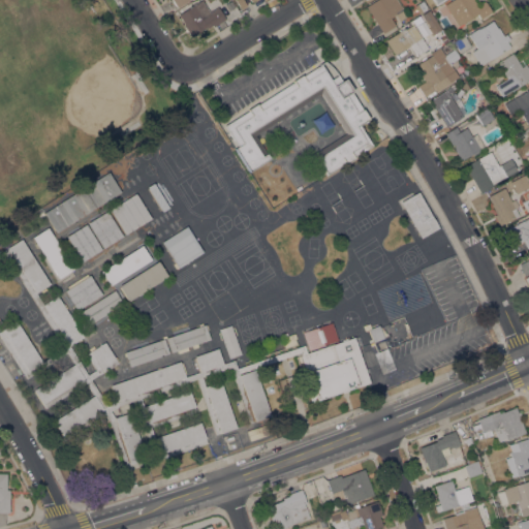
[(200,0),(209,12),(217,7),(225,19),(213,27),(212,25),(207,28),(206,27),(191,36),(183,24),(184,23),(178,14),(200,0)]
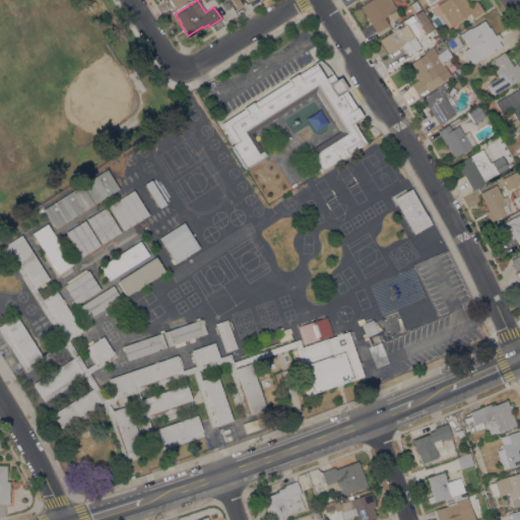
[(238,0),(242,5),(236,9),(230,0),(238,0)]
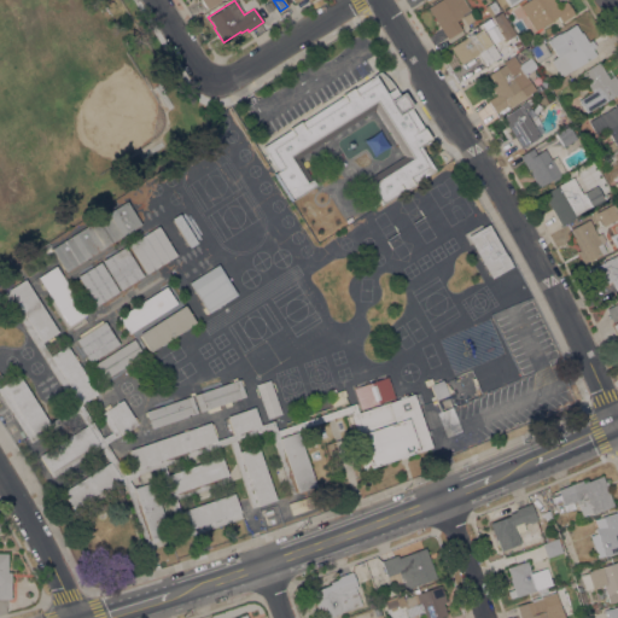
[(461,15),(462,17),(455,21),(461,30),(447,39),(427,7),(439,0),(464,0),(470,9),(462,13),(461,15)]
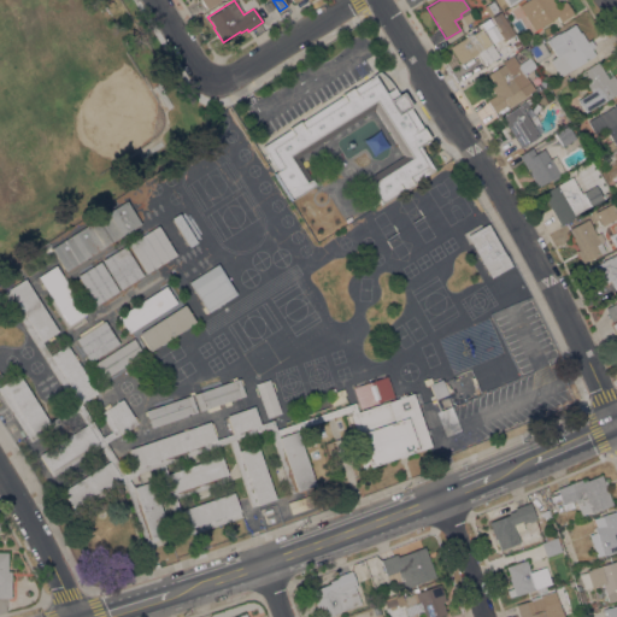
[(518,6),(527,0),(552,0),(557,7),(565,1),(573,15),(560,22),(557,16),(534,30),(518,6)]
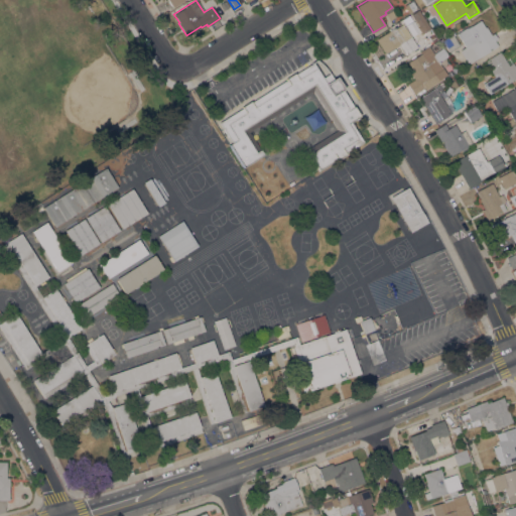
[(403,6),(411,1),(416,9),(408,13),(403,6)]
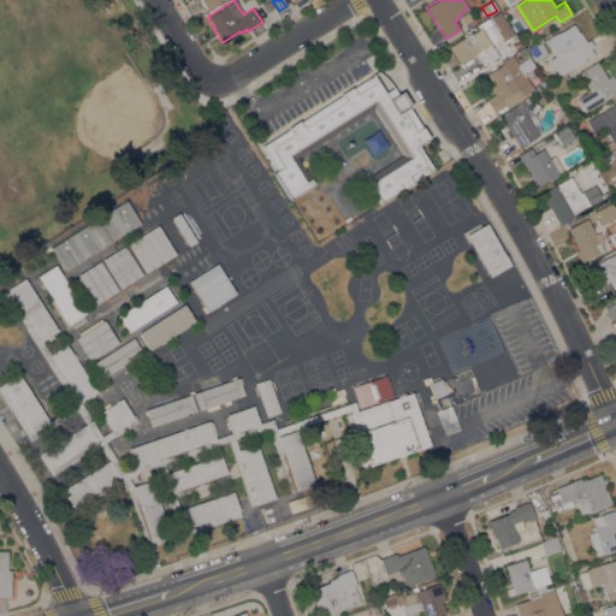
[(475,18),(466,24),(461,17),(471,11),(475,18)]
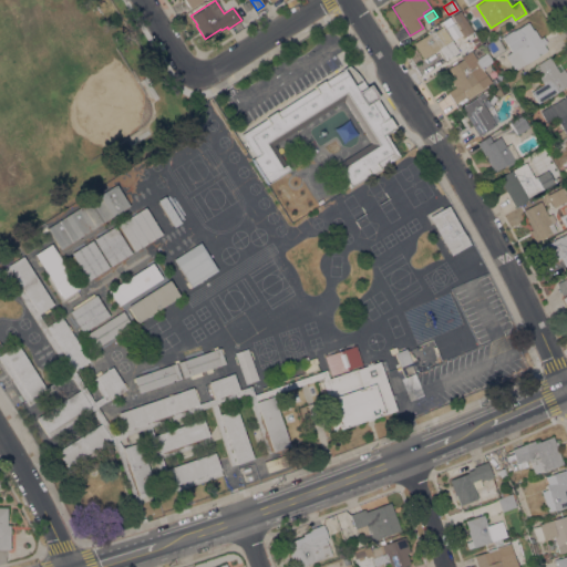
[(472,31),(470,33),(470,35),(470,37),(465,39),(464,37),(463,38),(460,32),(461,31),(452,17),(460,11),(472,31)]
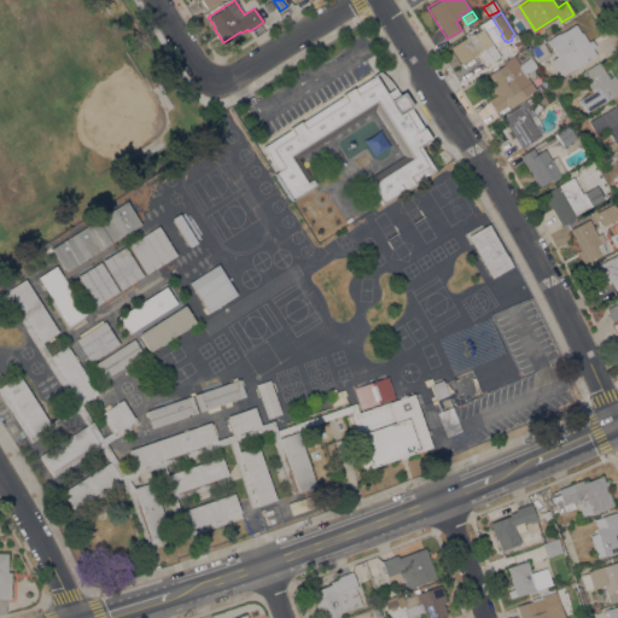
[(596,54),(560,77),(551,60),(557,57),(547,40),(559,33),(559,34),(564,31),(575,24),(581,33),(582,31),(596,54)]
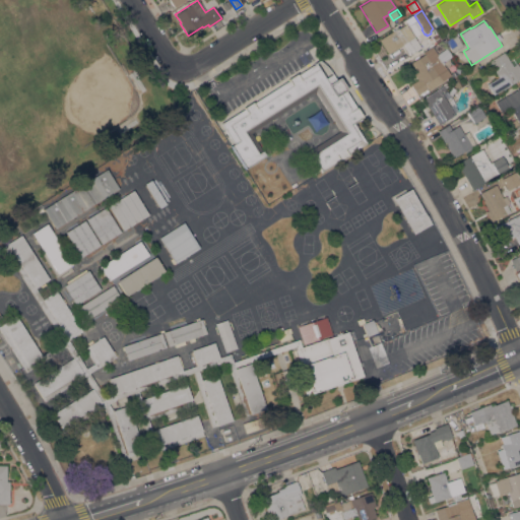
[(420,48),(419,48),(420,50),(416,52),(415,53),(414,51),(408,55),(401,45),(398,47),(405,58),(395,64),(389,53),(387,54),(379,40),(397,27),(398,28),(405,24),(420,48)]
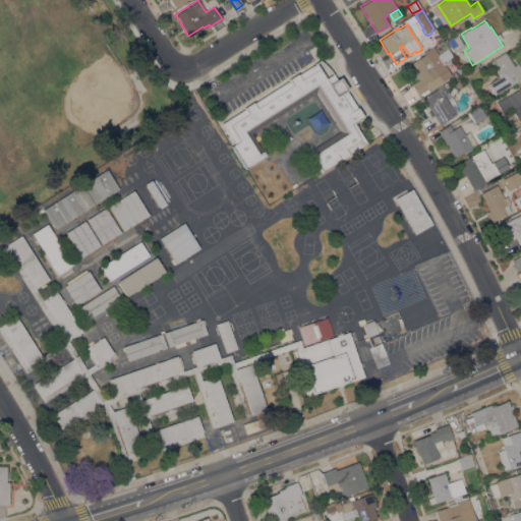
[(457,35),(464,46),(453,53),(446,42),(457,35)]
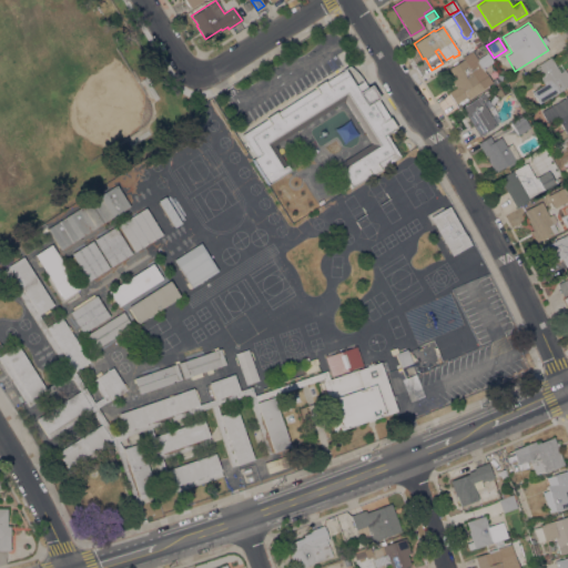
[(488,53),(494,62),(483,69),(492,82),(483,89),(468,99),(466,97),(455,104),(447,92),(456,88),(450,80),(454,78),(448,69),(463,60),(462,59),(473,51),(477,59),(488,53)]
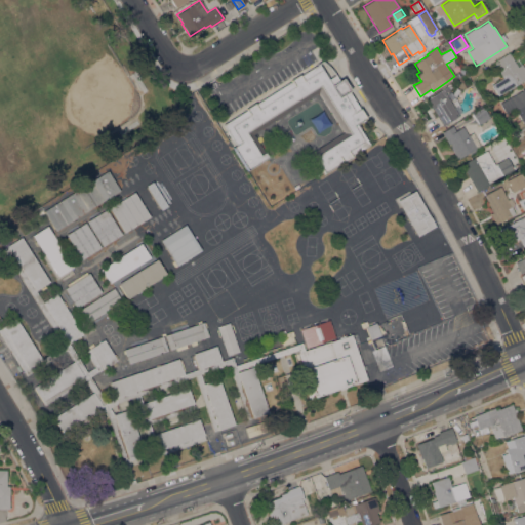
[(524,79),(497,95),(491,85),(502,78),(493,62),(509,52),(514,61),(518,58),(524,70),(524,79)]
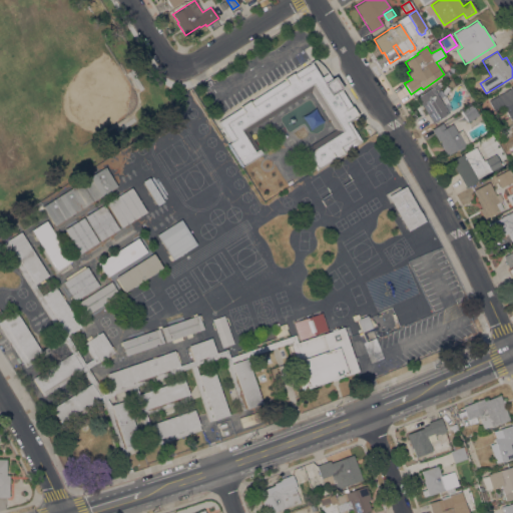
[(241,107),(240,106),(248,101),(248,102),(285,79),(285,78),(293,73),(293,74),(311,63),(320,78),(328,73),(332,81),(334,79),(356,115),(347,121),(360,141),(342,152),(343,153),(335,158),(335,157),(317,168),(308,153),(343,131),(313,83),(239,129),(253,152),(258,149),(261,153),(241,165),(227,144),(230,142),(218,122),(241,107)]
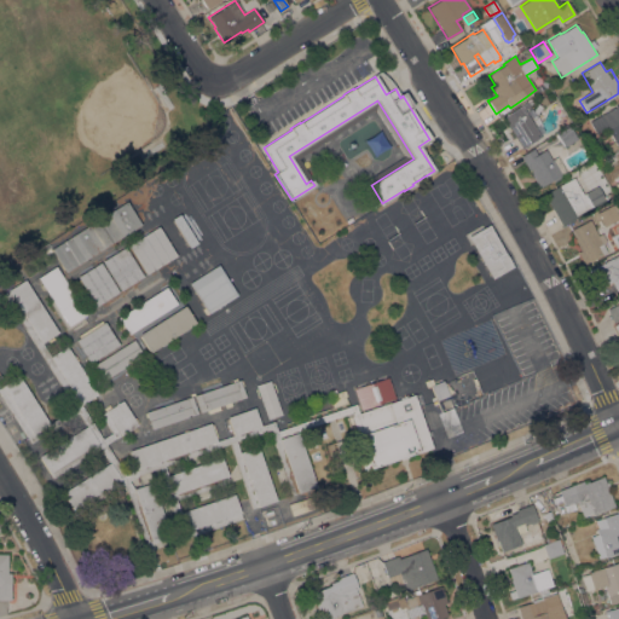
[(541,137),(522,149),(508,126),(509,126),(503,116),(526,102),(530,106),(524,110),(541,137)]
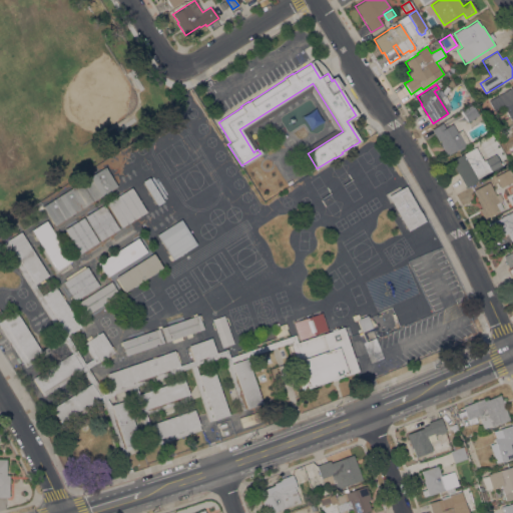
[(512,86),(512,120),(512,121),(503,105),(494,110),(488,100),(512,86)]
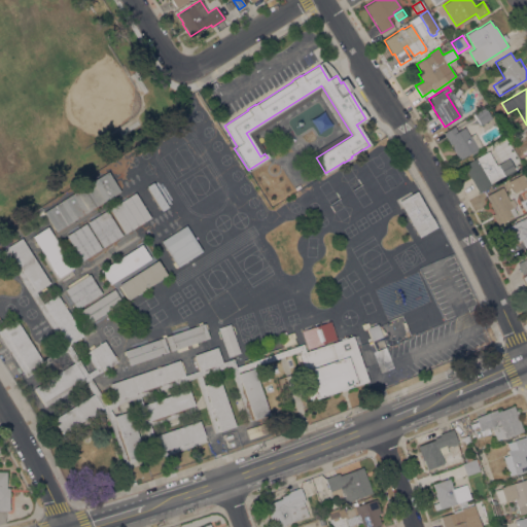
[(480,125),(473,115),(485,108),(491,118),(480,125)]
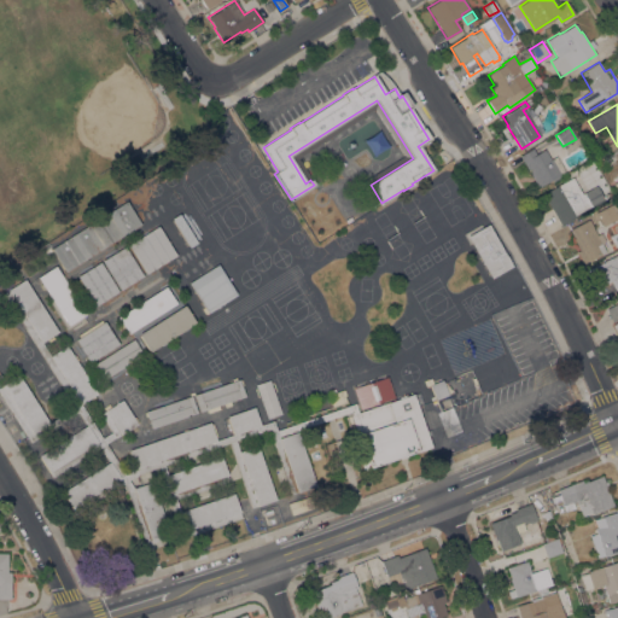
[(616,149),(607,153),(604,147),(612,141),(616,149)]
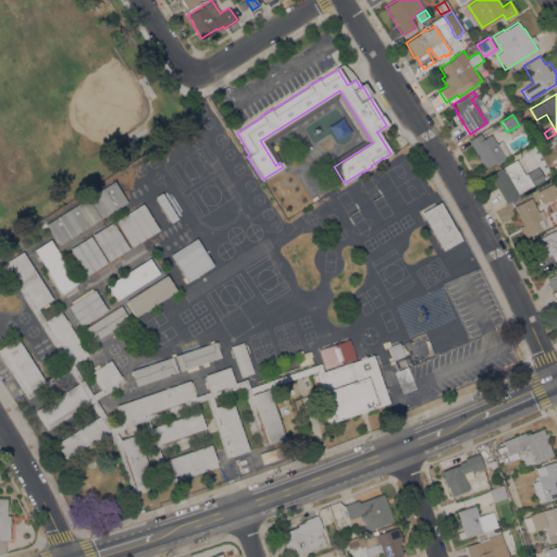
[(469,141),(480,134),(483,139),(491,135),(496,144),(500,140),(510,156),(506,159),(507,159),(498,164),(497,161),(485,169),(469,141)]
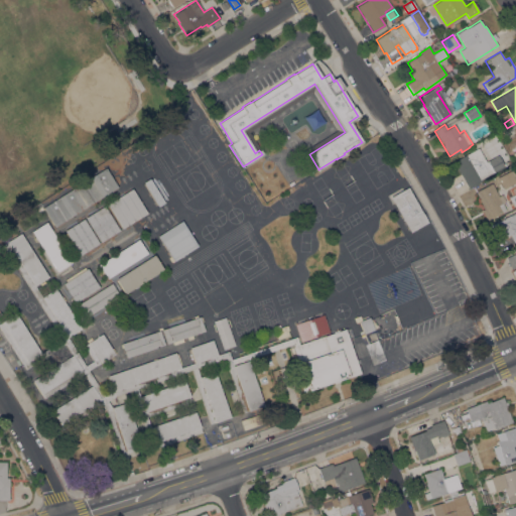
[(454,161),(478,148),(486,162),(498,155),(504,167),(494,172),(480,179),(481,181),(469,188),(454,161)]
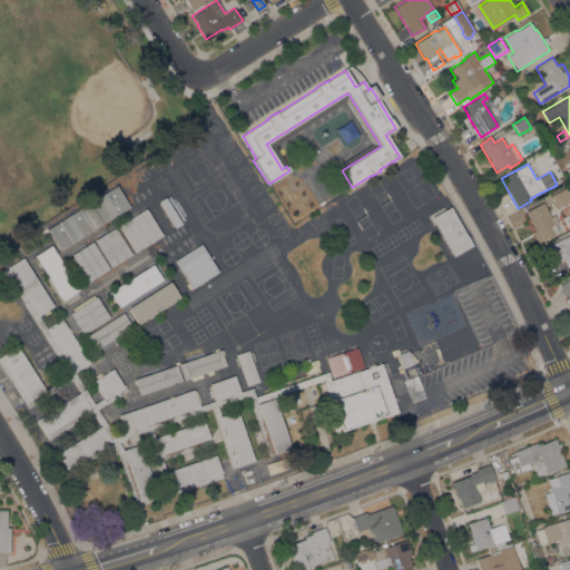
[(567,183),(560,186),(556,177),(561,174),(567,183)]
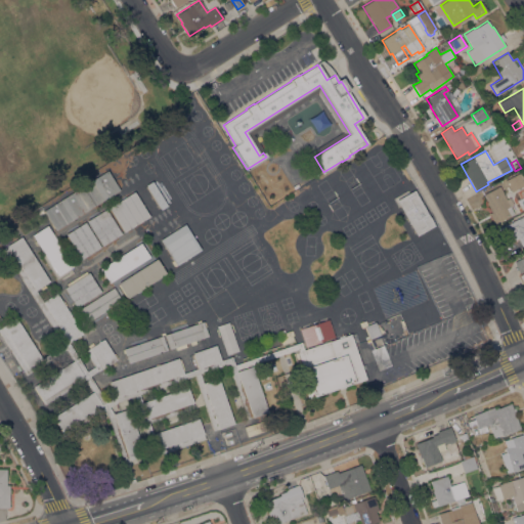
[(106,171),(119,189),(55,230),(43,211),(106,171)]
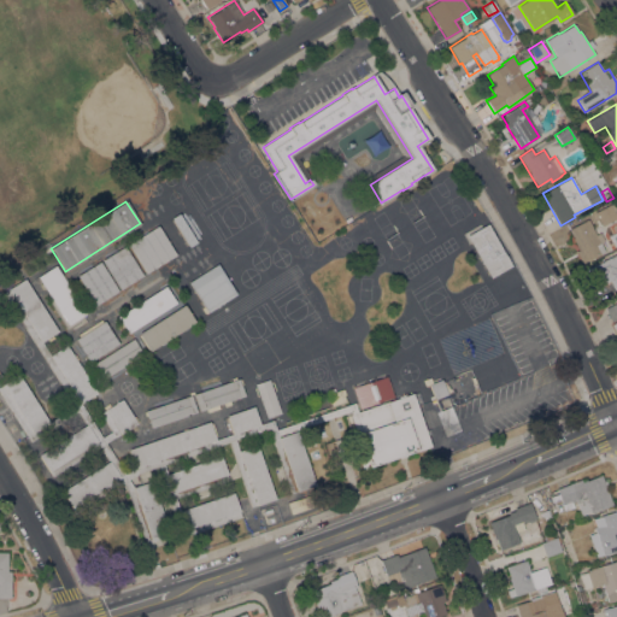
[(594,212),(613,203),(616,209),(615,211),(616,215),(616,217),(601,225),(594,212)]
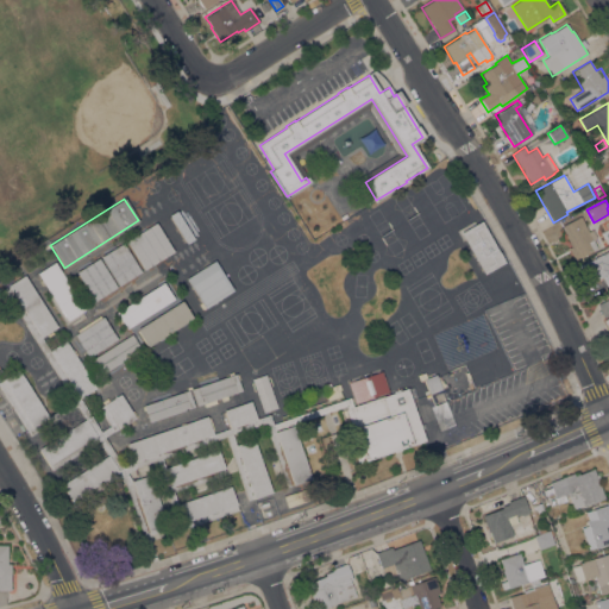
[(194,239),(187,244),(169,215),(176,211),(194,239)]
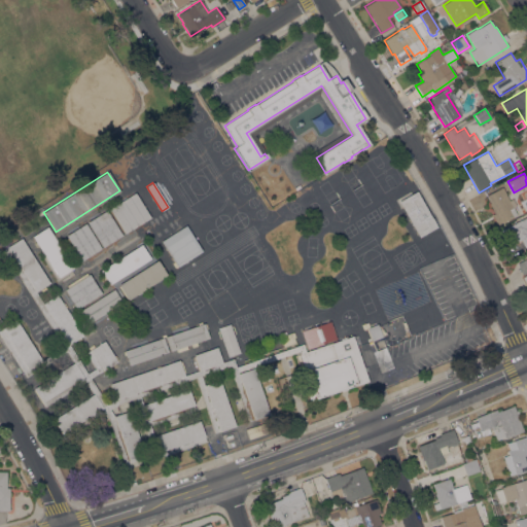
[(517,215),(497,225),(491,215),(494,213),(489,204),(490,203),(486,196),(502,187),(517,215)]
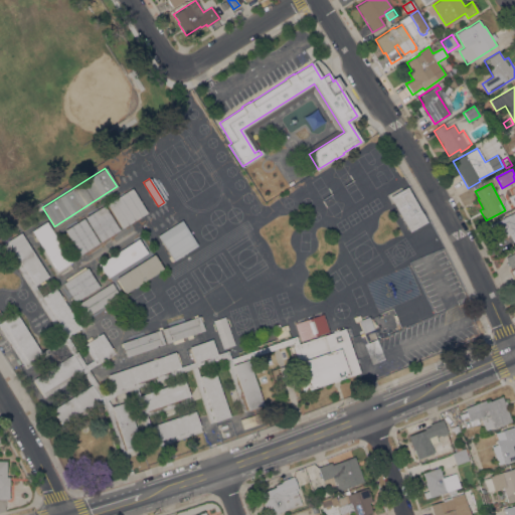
[(426,222),(409,231),(389,196),(406,186),(426,222)]
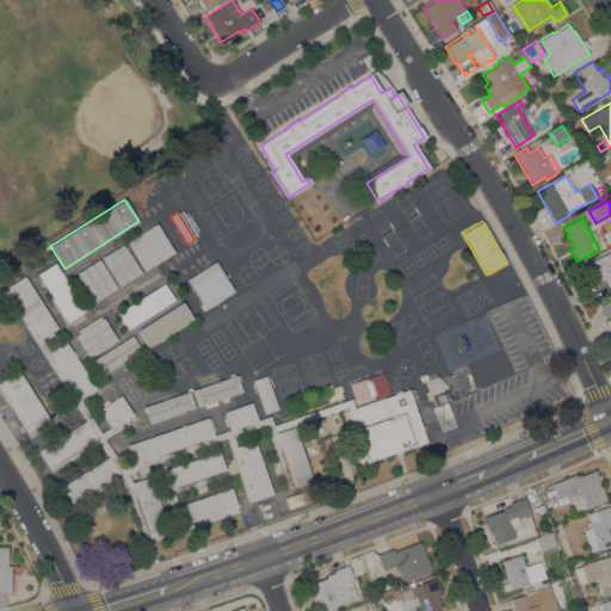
[(125,242),(155,223),(174,252),(144,271),(125,242)]
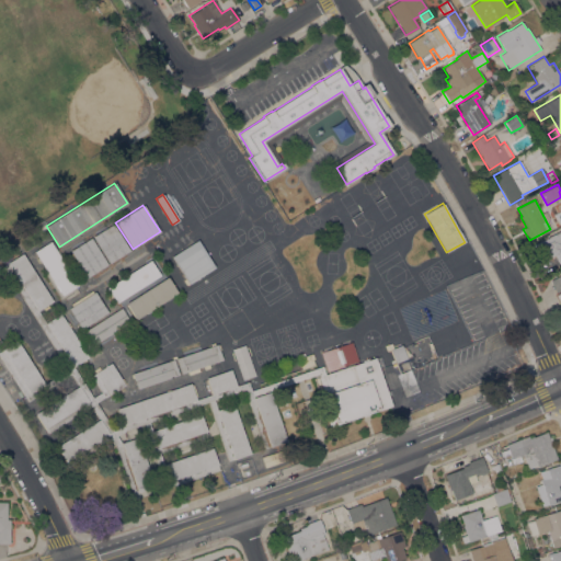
[(92,237),(113,224),(129,251),(109,264),(92,237)]
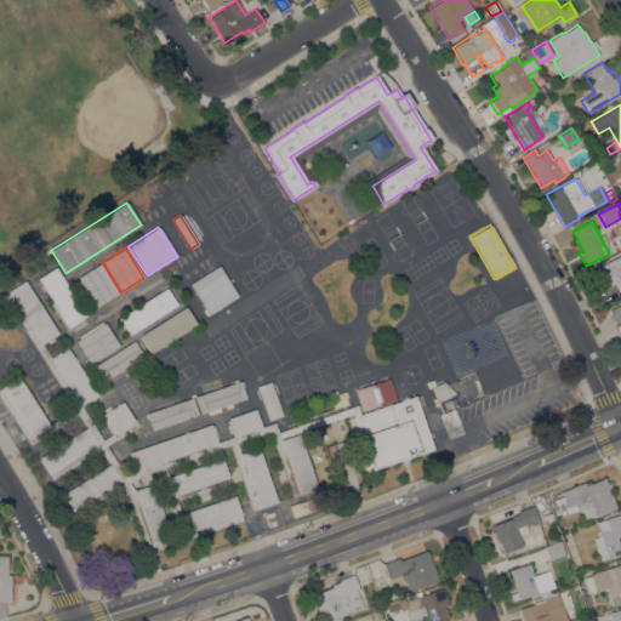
[(620,294),(620,295),(614,281),(600,289),(592,269),(620,254),(620,294)]
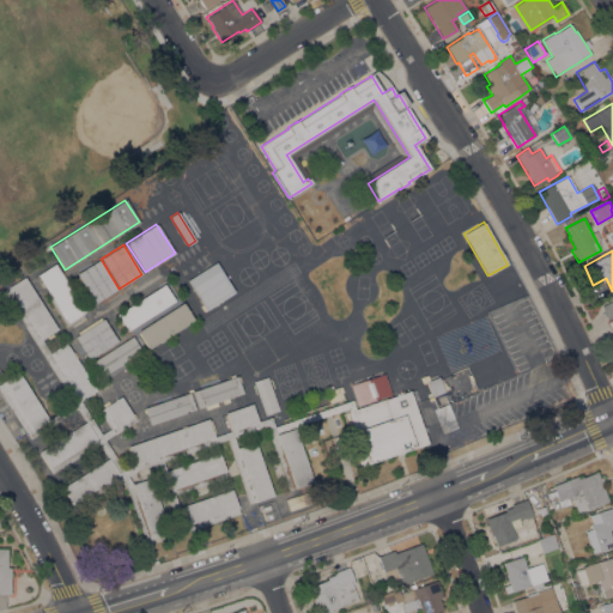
[(77,274),(99,260),(117,289),(95,303),(77,274)]
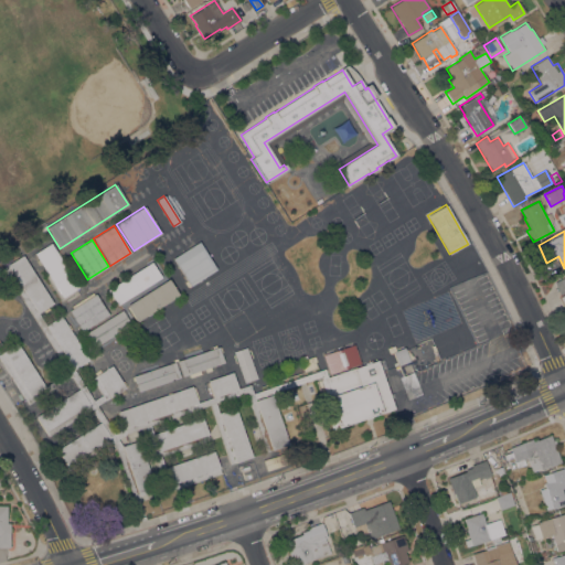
[(216,269),(189,287),(171,258),(199,242),(216,269)]
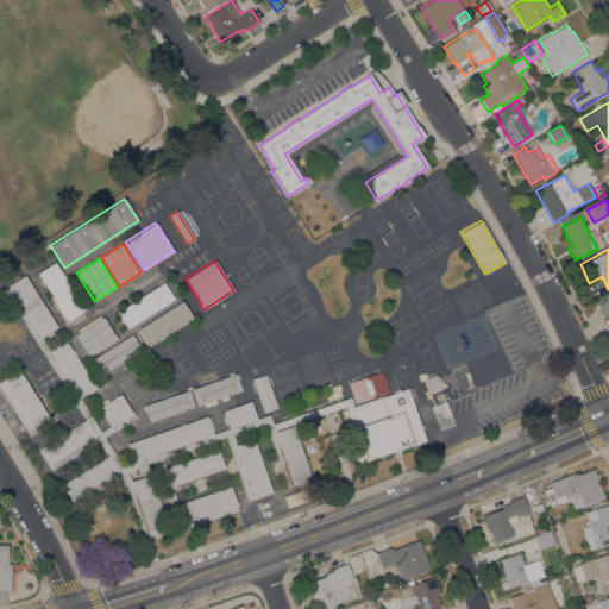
[(36,274),(54,262),(85,311),(67,321),(36,274)]
